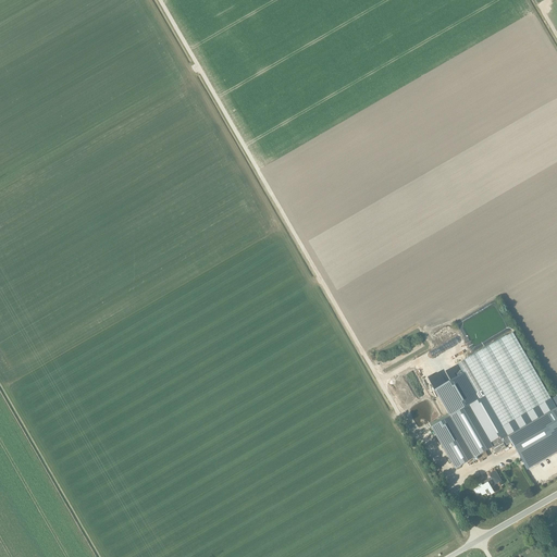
[(556,408),(512,333),(457,364),(463,375),(478,400),(500,440),(503,440),(556,408)]
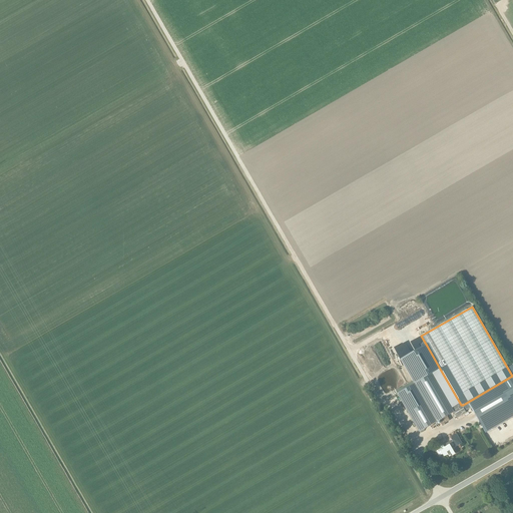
[(399,318),(388,324),(397,340),(402,337),(400,333),(405,330),(399,318)]
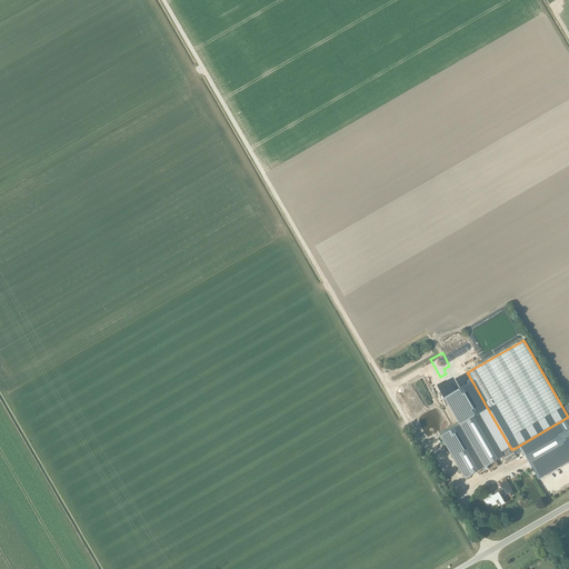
[(442,385),(435,393),(440,399),(450,387),(448,383),(445,387),(442,385)]
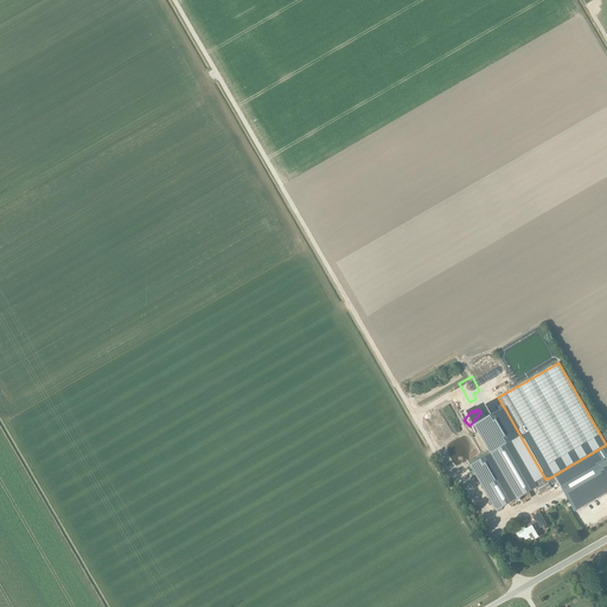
[(474,427),(490,454),(509,443),(521,436),(505,409),(474,427)]
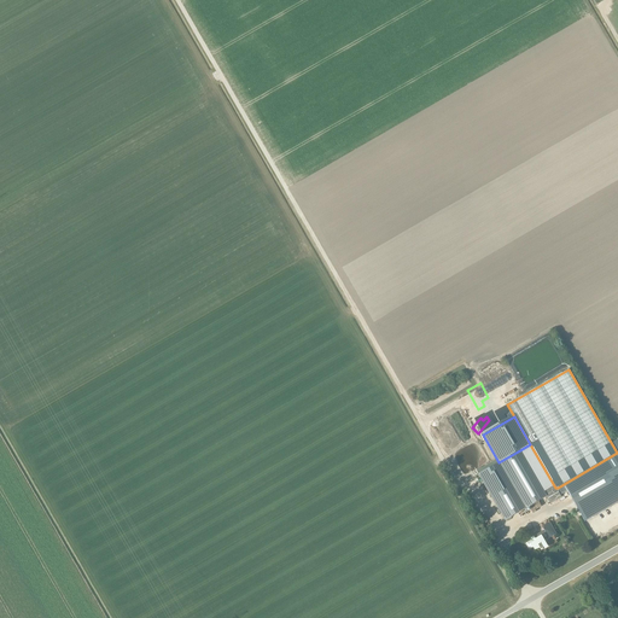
[(551,503),(561,497),(555,488),(530,444),(518,452),(544,497),(546,500),(548,499),(551,503)]
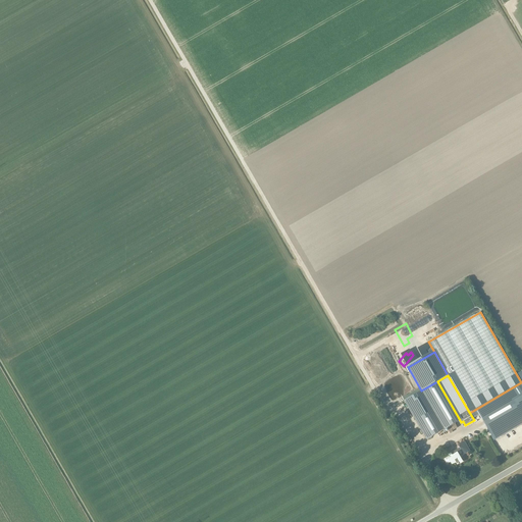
[(404,401),(426,439),(460,420),(437,381),(421,390),(404,401)]
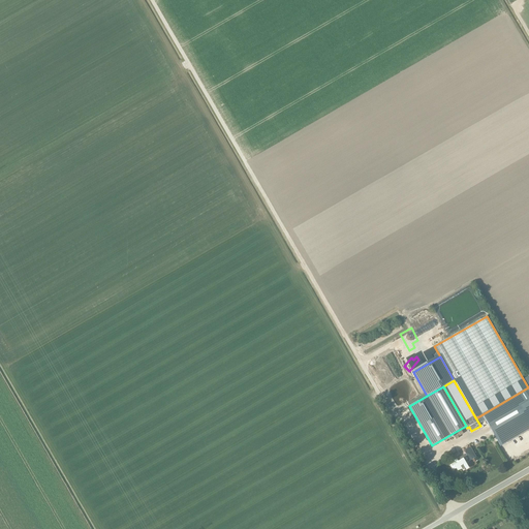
[(528,389),(477,417),(481,424),(486,421),(500,446),(528,430),(528,387),(528,389)]
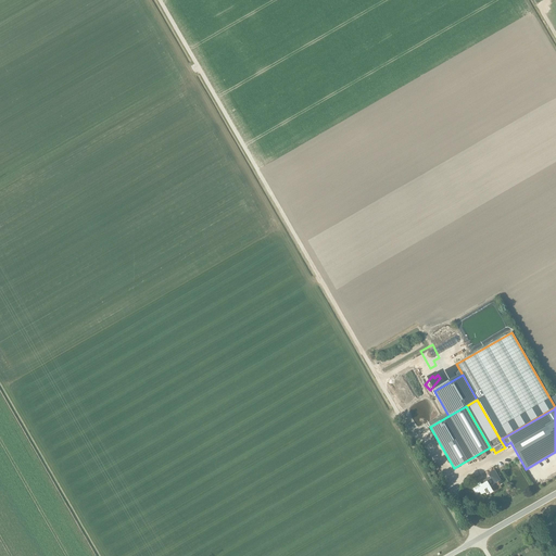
[(491,487),(501,481),(494,470),(487,475),(489,478),(475,485),(481,495),(485,493),(487,495),(494,492),(491,487)]
